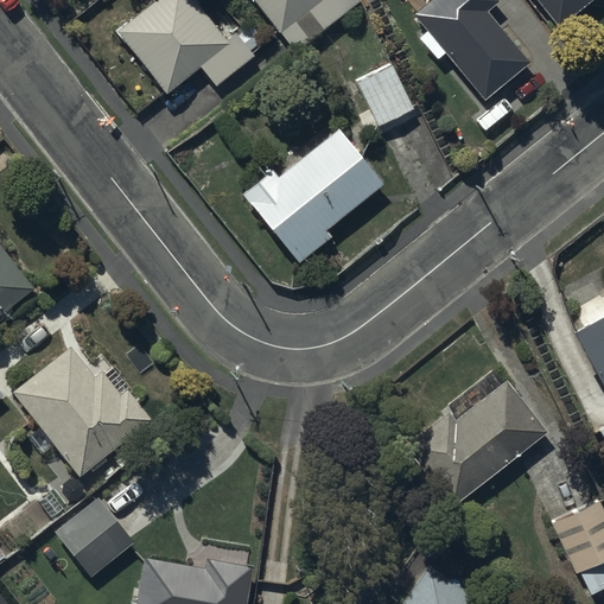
[(227,40),(195,0),(154,0),(118,29),(167,93),(202,65),(217,86),(256,55),(239,32),(227,40)]
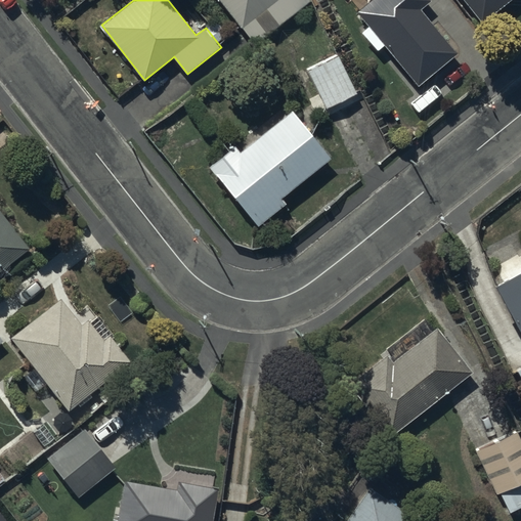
[(219,0),(255,44),(309,0),(219,0)]
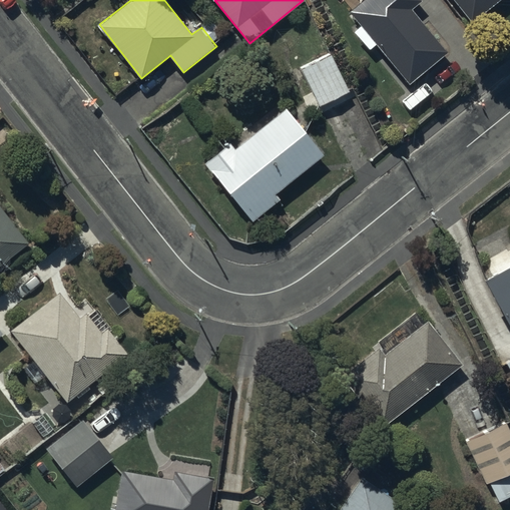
[(421,0),(363,0),(350,11),(351,12),(362,24),(353,31),(370,50),(377,44),(408,83),(447,52),(411,8),(421,0)]
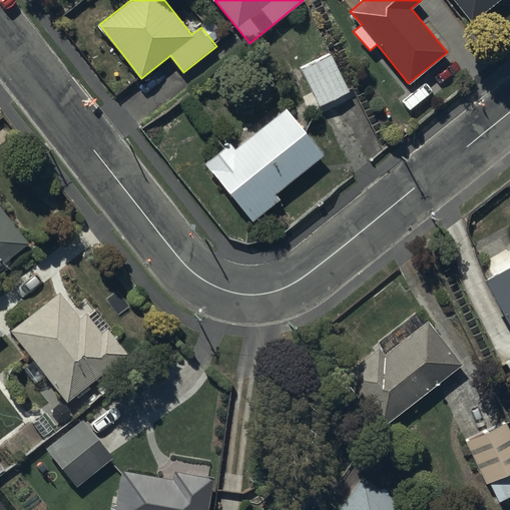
[(453,0),(470,22),(498,0),(453,0)]
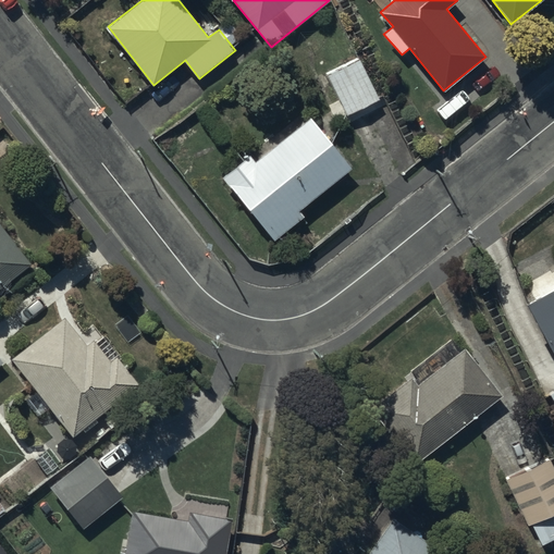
[(360,56),(328,71),(347,114),(380,99),(360,56)]
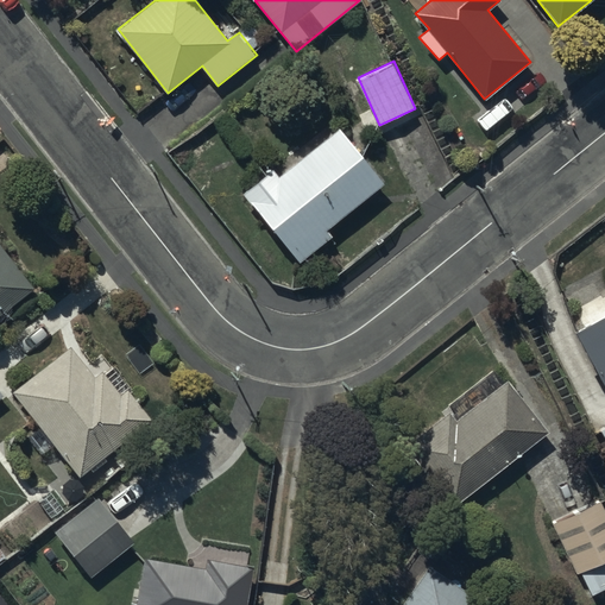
[(273,165),(239,193),(270,231),(298,266),(338,235),(333,231),(388,187),(336,125),(278,171),(273,165)]
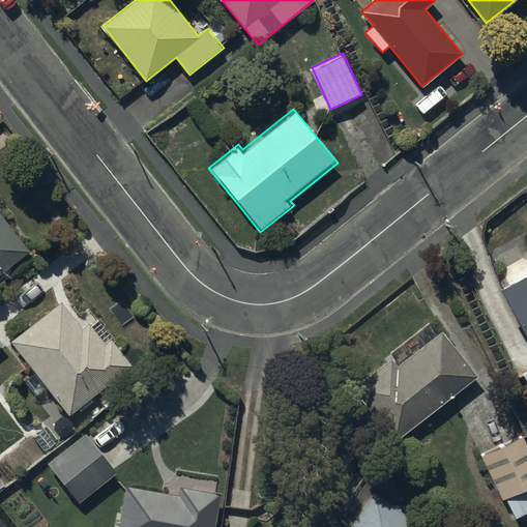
[(13,230),(0,212),(0,273),(29,253),(22,242),(26,239),(17,228),(13,230)]
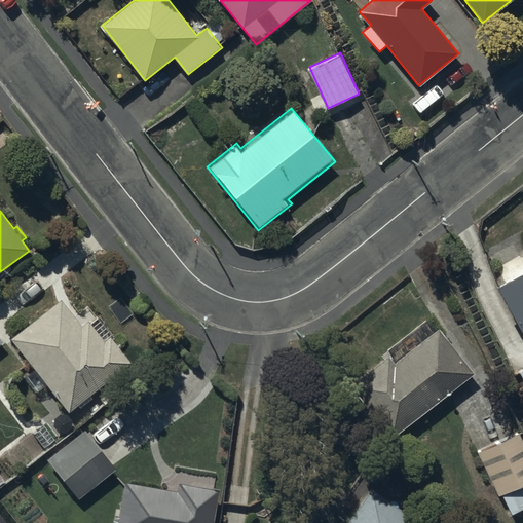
[(522,257),(496,272),(501,283),(491,289),(522,342),(522,257)]
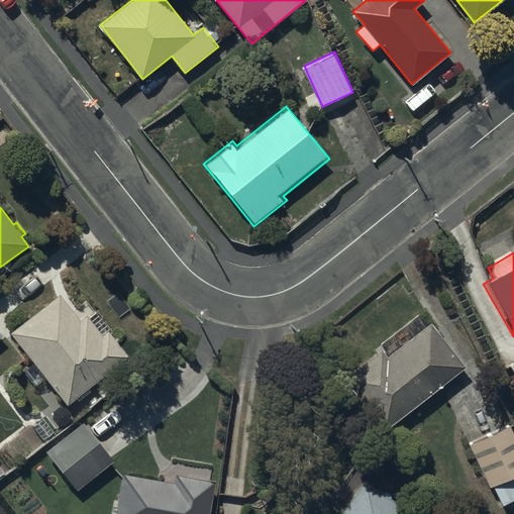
[(60,293),(11,332),(33,363),(22,371),(33,385),(45,377),(66,404),(76,397),(78,399),(90,390),(88,388),(130,356),(110,329),(112,327),(92,300),(80,309),(74,301),(69,305),(60,293)]
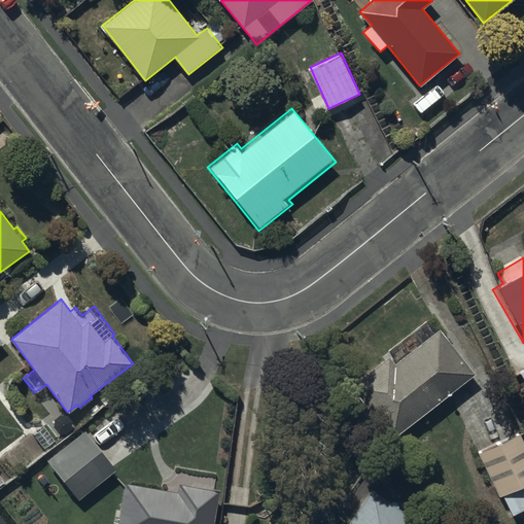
[(388,355),(349,385),(391,439),(475,374),(440,328),(395,363),(388,355)]
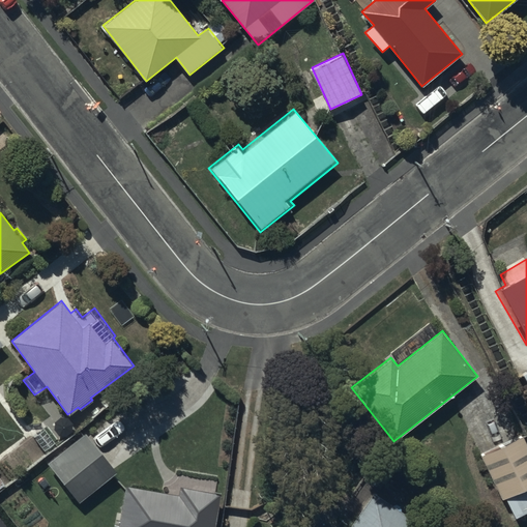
[(526,355),(515,362),(526,383),(526,355)]
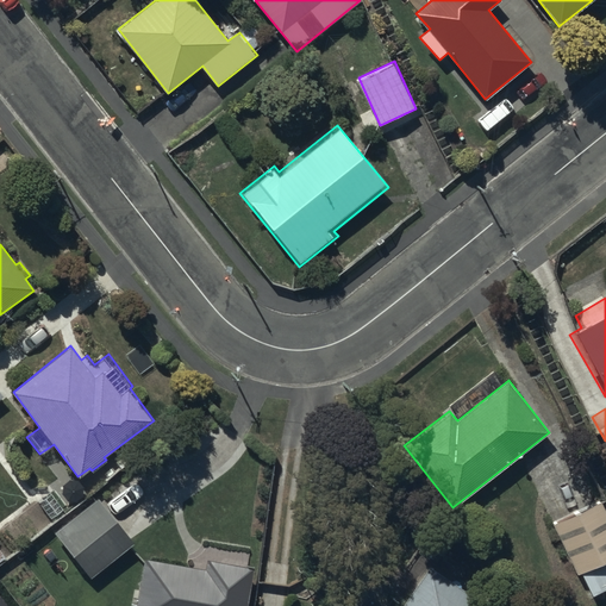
[(135,542),(97,498),(55,533),(92,576),(135,542)]
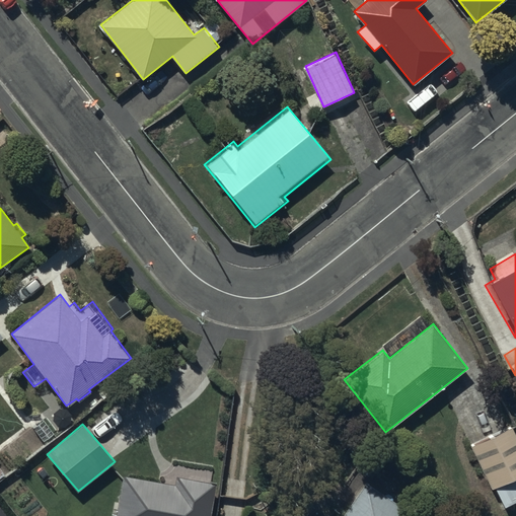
[(515,431),(512,424),(471,445),(493,489),(497,487),(505,505),(515,500),(515,431)]
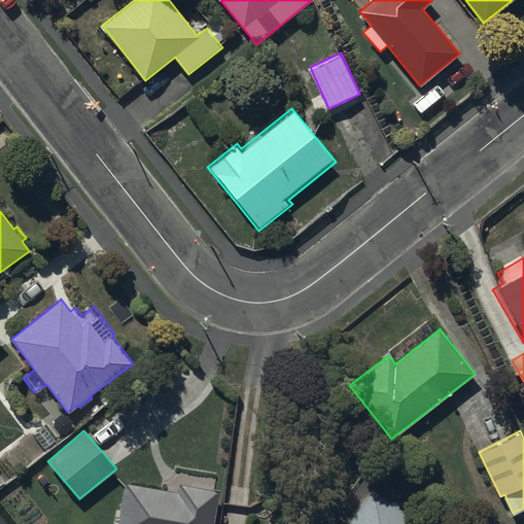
[(212,523),(218,488),(178,483),(177,492),(123,484),(115,523),(212,523)]
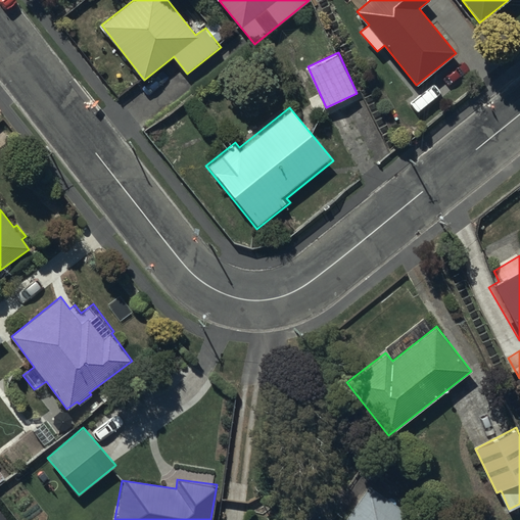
[(420,519),(367,485),(342,519),(420,519)]
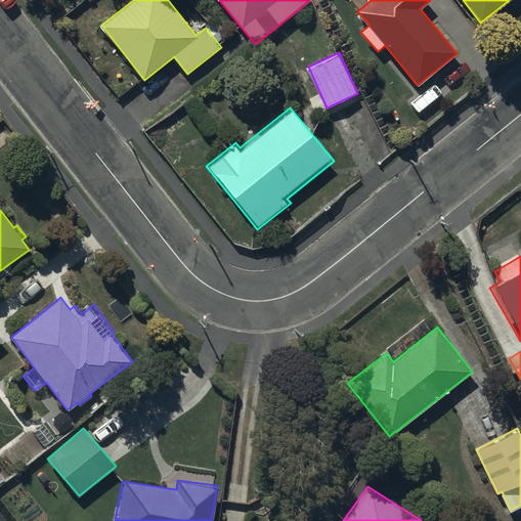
All buildings are outlined.
